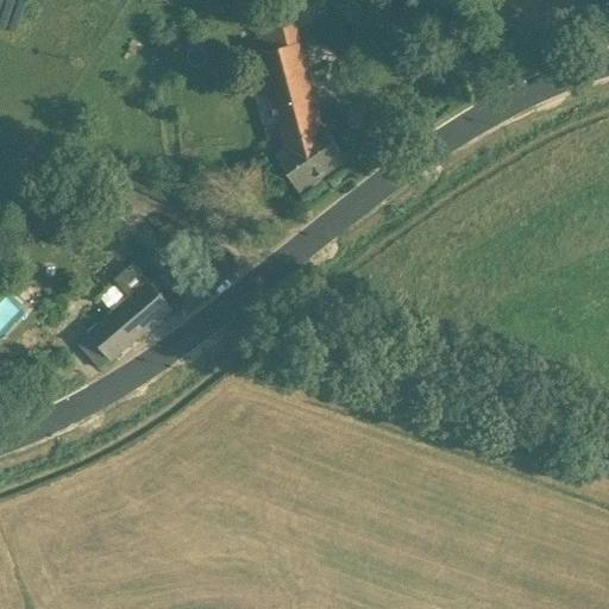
[(300,192),(346,159),(321,123),(299,42),(257,54),(283,150),(275,156),(300,192)]
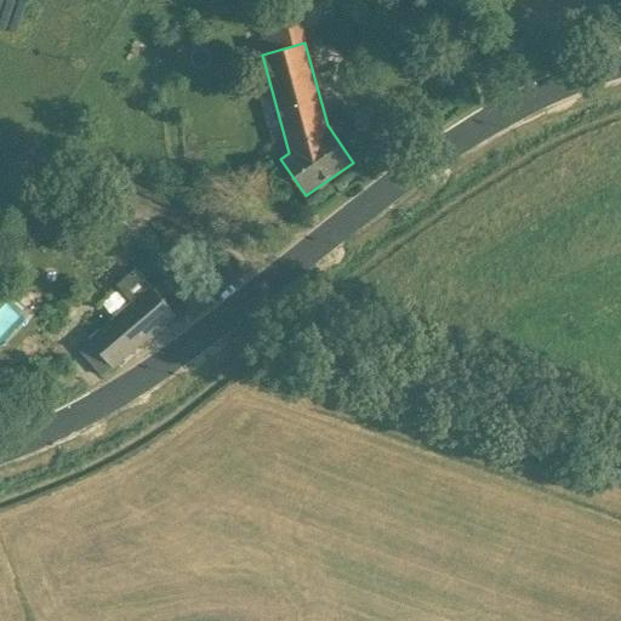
[(80,352),(104,374),(113,366),(178,312),(153,286),(152,288),(135,268),(117,284),(132,305),(91,339),(92,341),(80,352)]
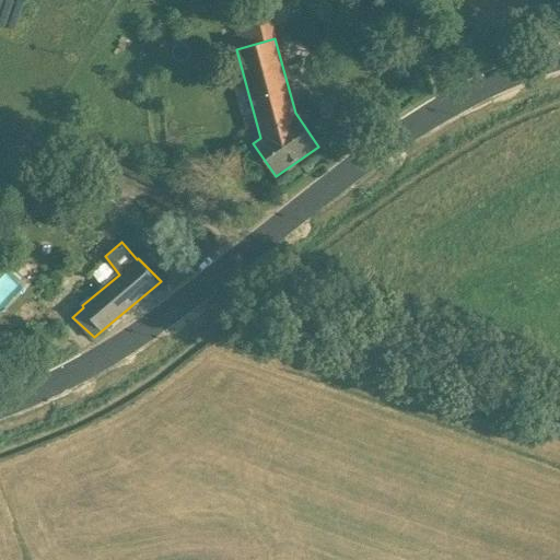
[(30,257),(24,249),(14,251),(11,259),(16,266),(25,265),(30,257)]
